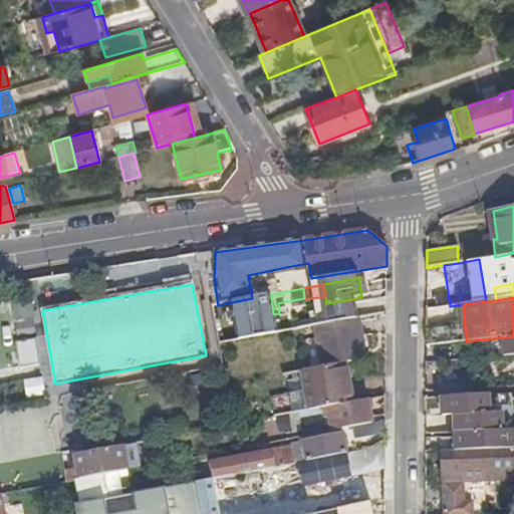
[(353,299),(327,303),(330,317),(356,312),(353,299)]
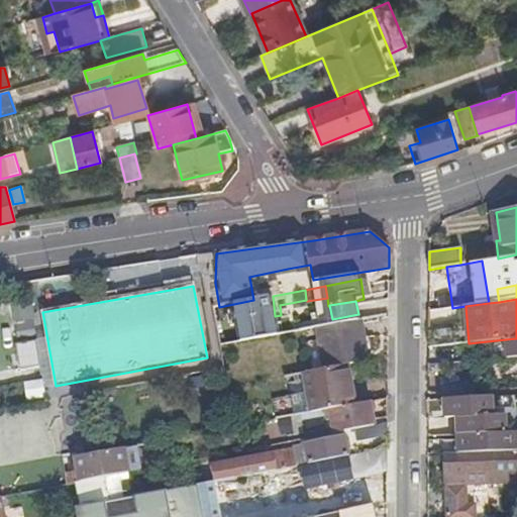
[(359,320),(316,328),(324,369),(346,365),(368,362),(359,320)]
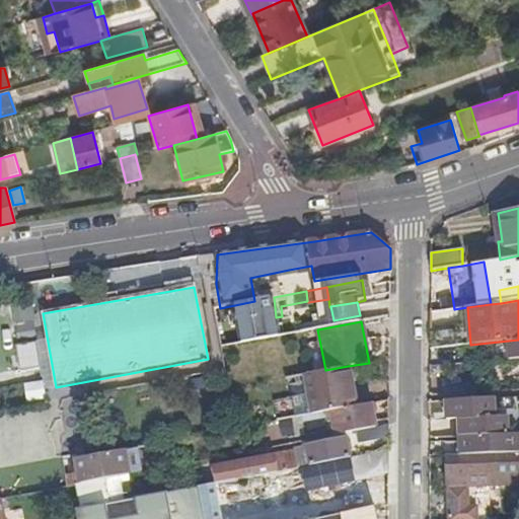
[(431,334),(431,350),(456,347),(466,346),(465,332),(460,329),(431,334)]
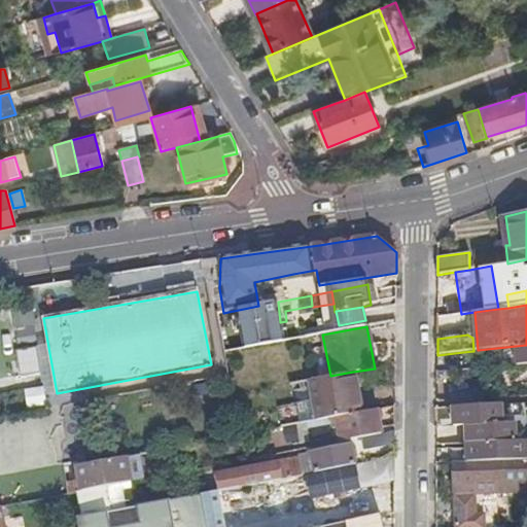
[(526,345),(516,346),(517,366),(526,364),(526,345)]
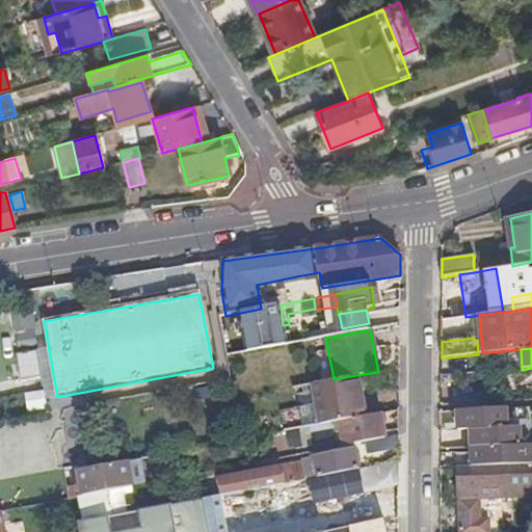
[(442,365),(442,371),(469,368),(468,355),(442,358),(442,365)]
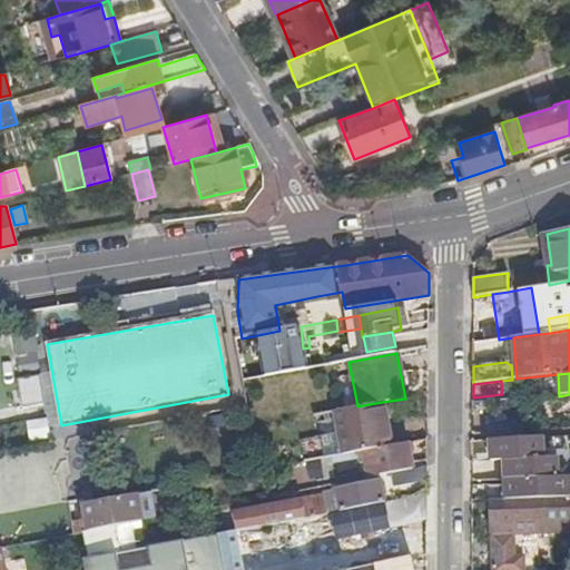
[(338,433),(322,436),(325,459),(331,458),(347,454),(392,446),(382,402),(357,406),(334,411),(338,433)]
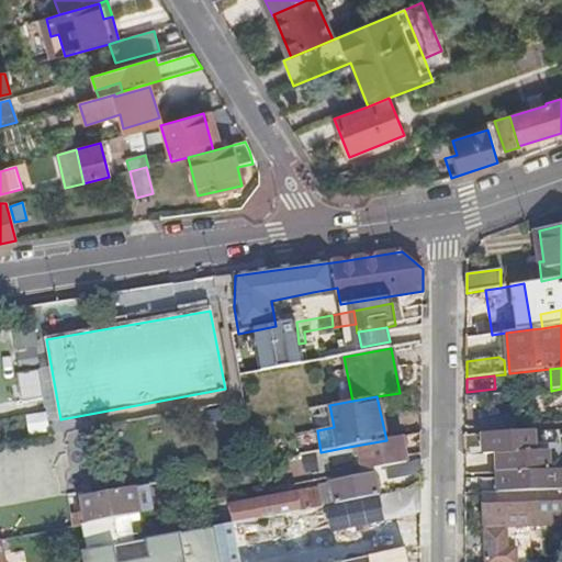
[(47,412),(26,415),(29,435),(51,431),(47,412)]
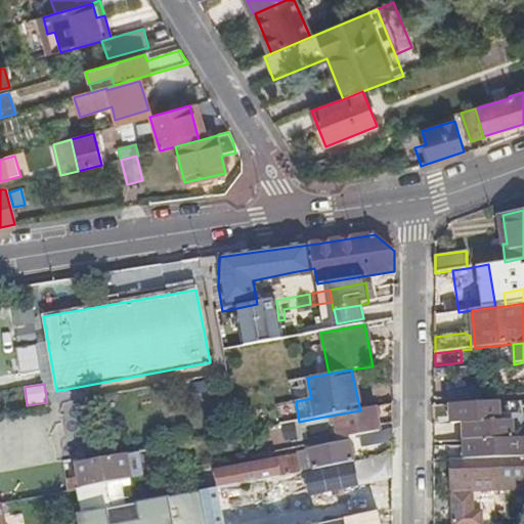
[(465,423),(466,441),(514,439),(513,421),(500,422),(499,402),(451,405),(452,424),(465,423)]
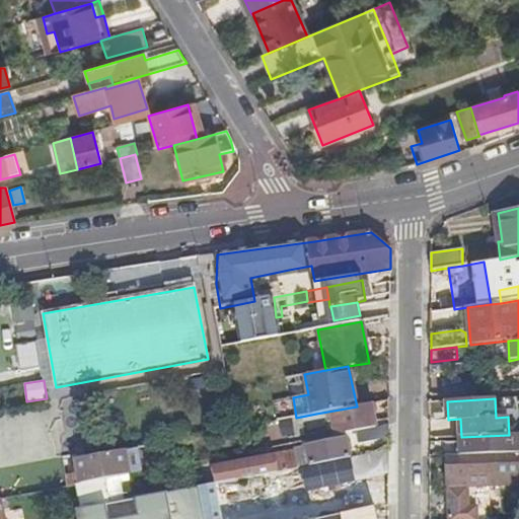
[(357,406),(316,414),(317,420),(326,418),(327,423),(334,421),(335,429),(374,422),(371,403),(357,406)]
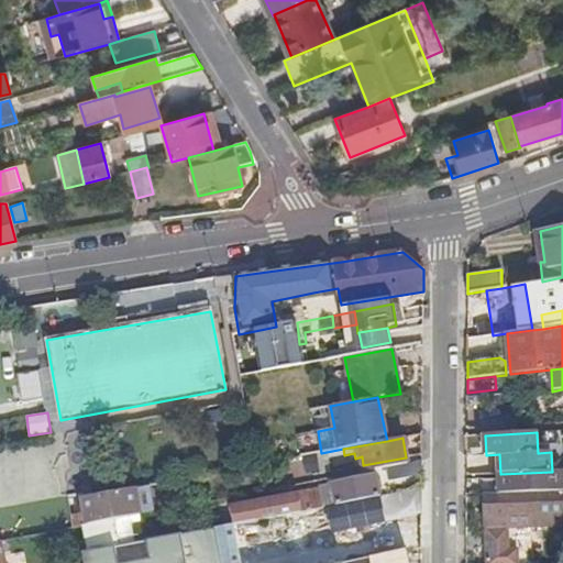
[(327,452),(328,459),(344,455),(343,449),(327,452)]
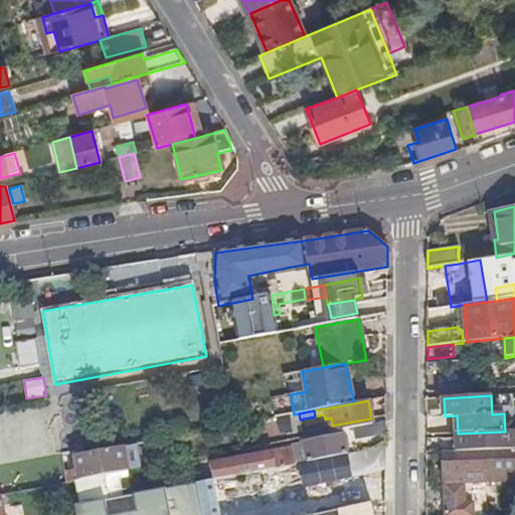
[(291,415),(293,434),(303,432),(300,419),(299,413),(294,414),(291,415)]
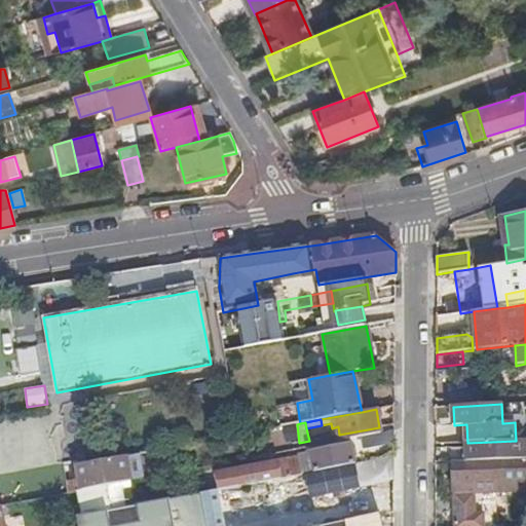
[(277,447),(299,443),(297,424),(274,428),(277,447)]
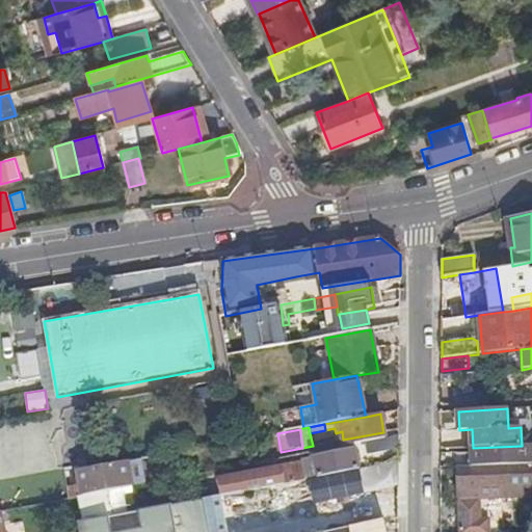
[(367,455),(398,449),(398,435),(365,442),(367,455)]
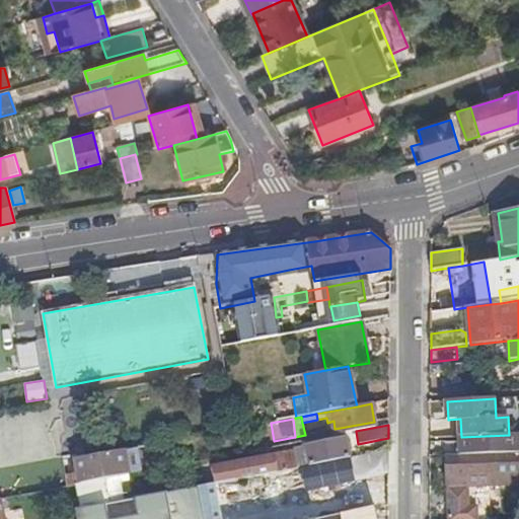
[(168,431),(170,441),(182,439),(180,428),(168,431)]
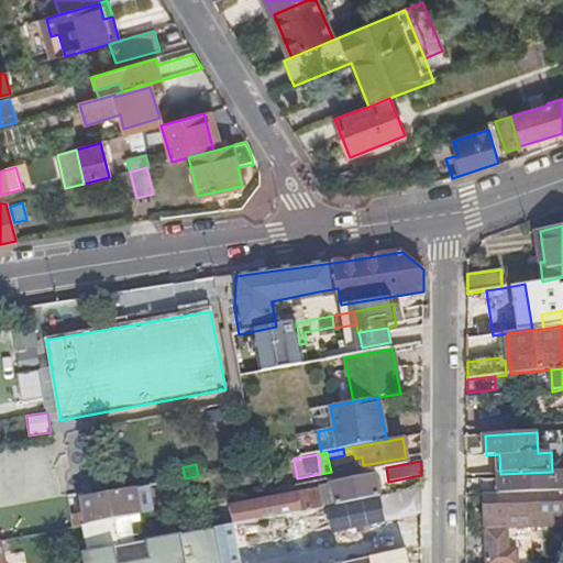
[(562,471),(552,472),(500,474),(500,478),(501,493),(532,492),(562,490),(562,471)]
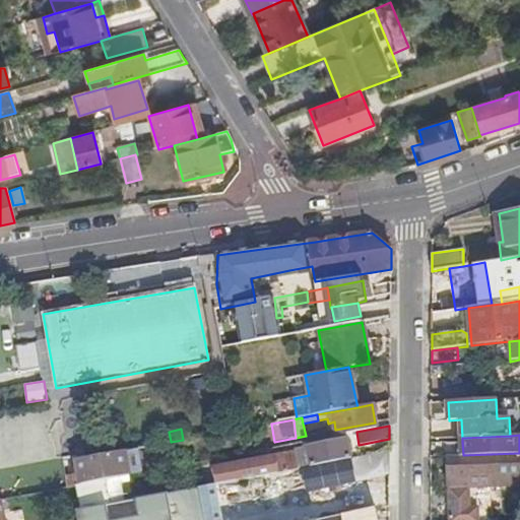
[(212,469),(215,484),(216,483),(351,458),(347,438),(302,447),(303,451),(212,469)]
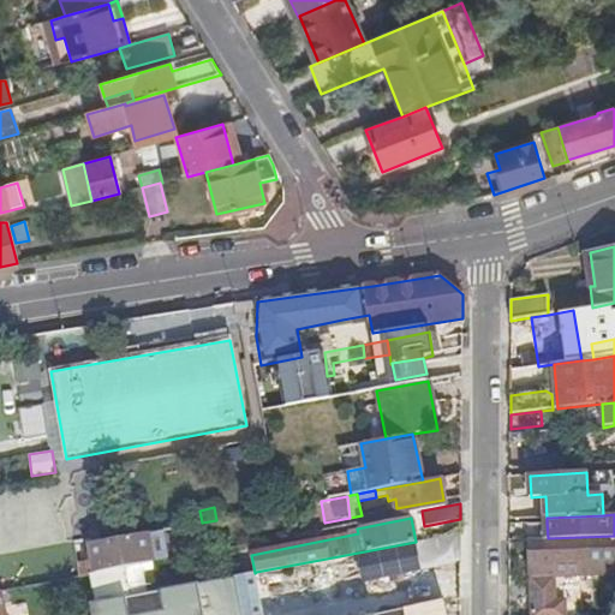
[(535,524),(536,539),(548,538),(547,523),(535,524)]
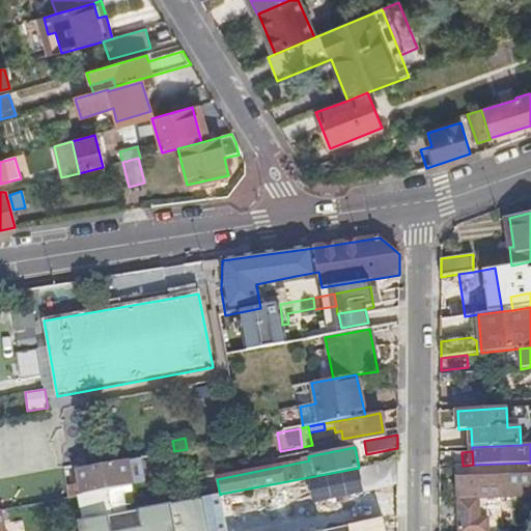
[(110,453),(94,456),(96,466),(111,464),(110,453)]
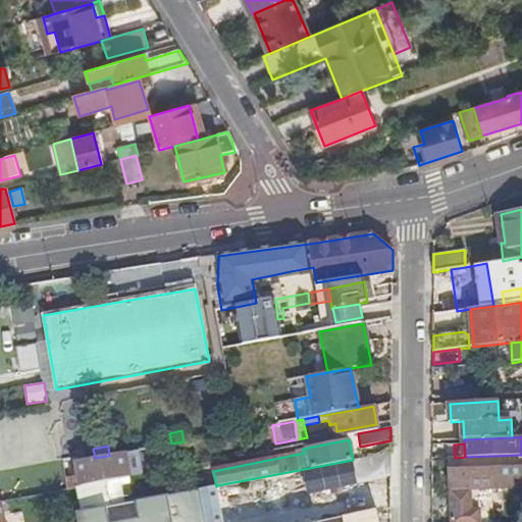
[(76,452),(77,461),(95,458),(93,449),(76,452)]
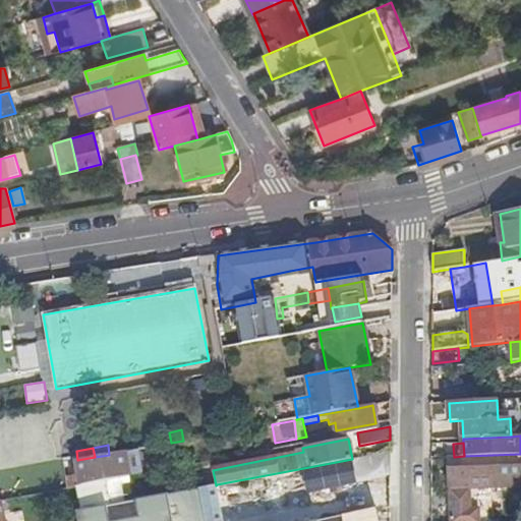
[(79,474),(67,476),(69,487),(76,486),(81,485),(98,482),(142,474),(137,450),(109,455),(95,457),(77,460),(76,460),(79,474)]
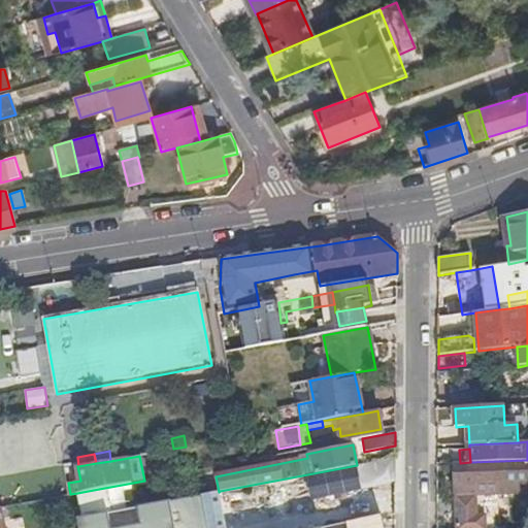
[(321,510),(395,495),(395,458),(357,465),(362,491),(358,492),(354,470),(315,479),(321,510)]
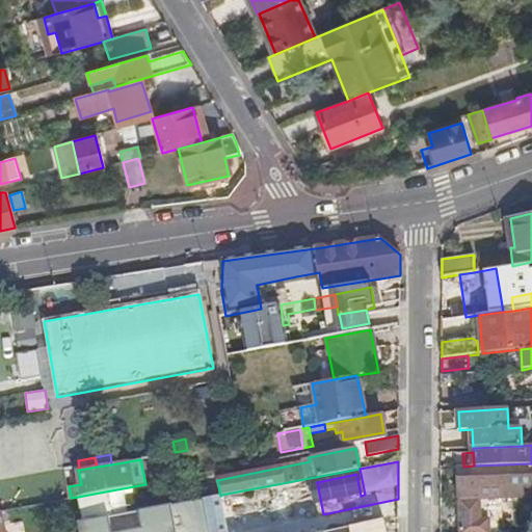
[(458,469),(459,531),(489,531),(489,520),(481,521),(480,499),(531,498),(531,463),(503,464),(503,467),(458,469)]
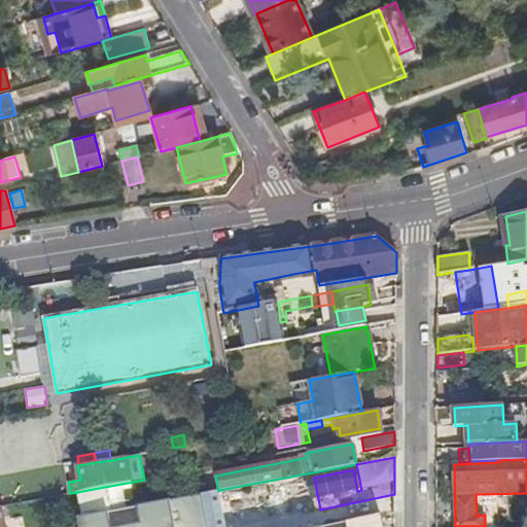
[(82,491),(77,492),(82,517),(103,513),(99,488),(82,491)]
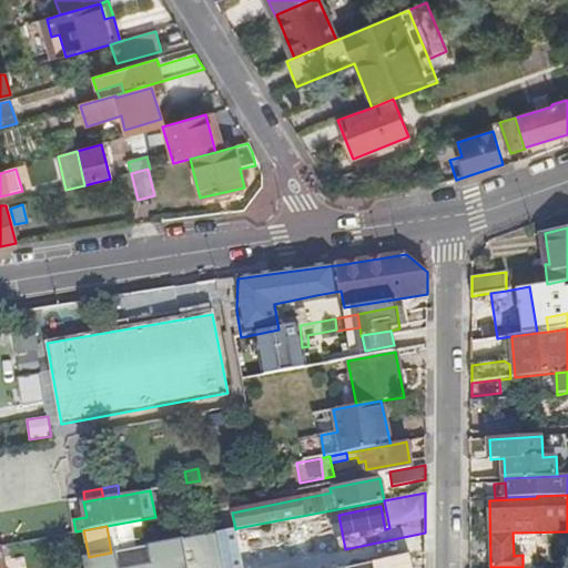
[(84,558),(85,567),(413,567),(411,555),(351,567),(243,567),(236,528),(235,529),(111,553),(89,557),(84,558)]
